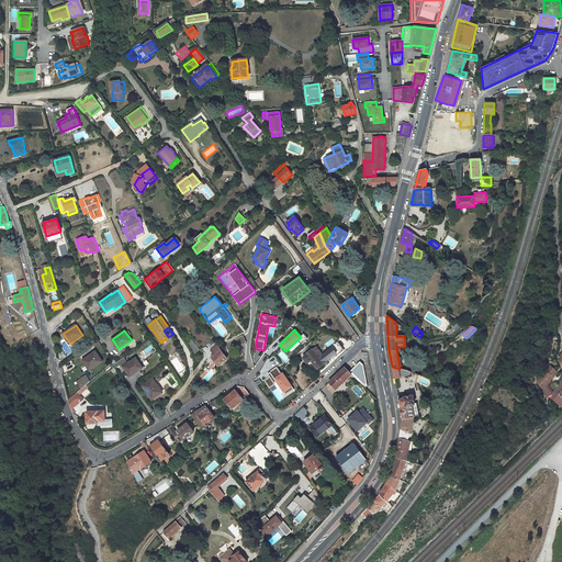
[(243,336),(229,343),(237,357),(243,353),(239,346),(246,343),(243,336)]
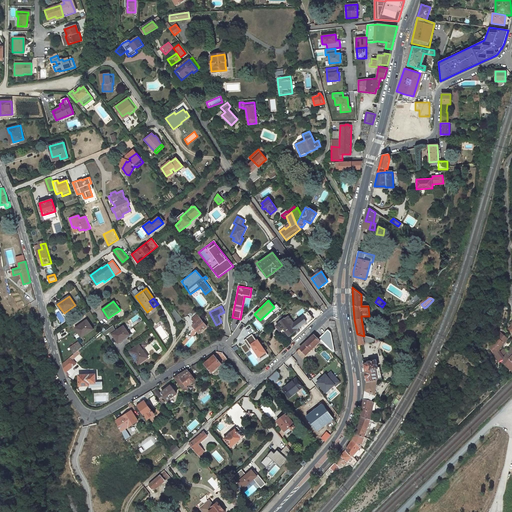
[(174,309),(171,313),(175,320),(180,316),(174,309)]
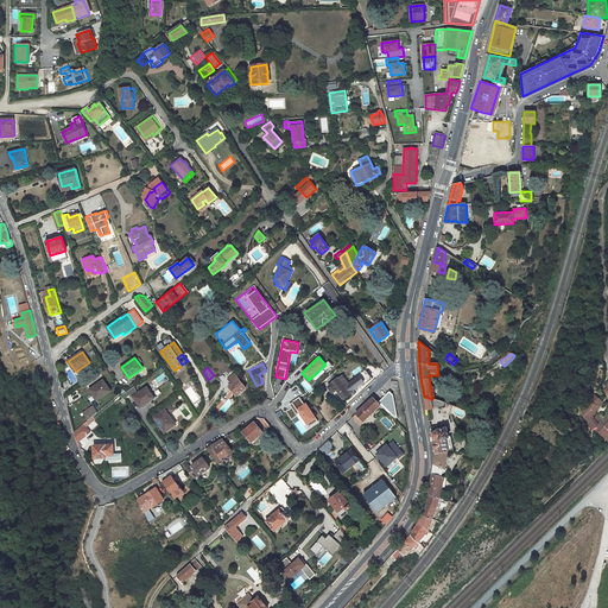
[(234,373),(228,379),(232,384),(228,386),(236,396),(246,387),(234,373)]
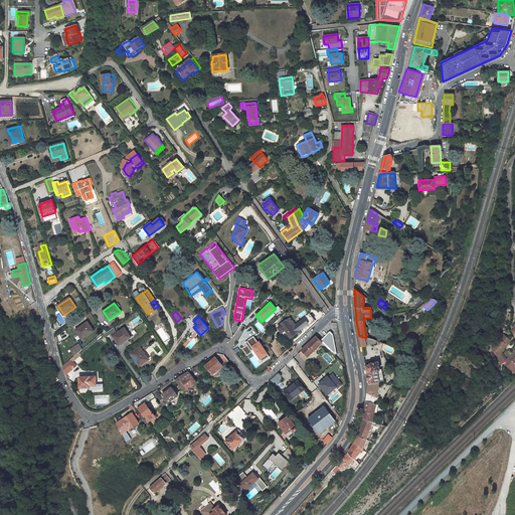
[(296,333),(300,330),(290,318),(287,321),(286,320),(281,324),(281,325),(278,328),(282,333),(285,330),(291,337),(293,336),(295,338),(298,336),(296,333)]
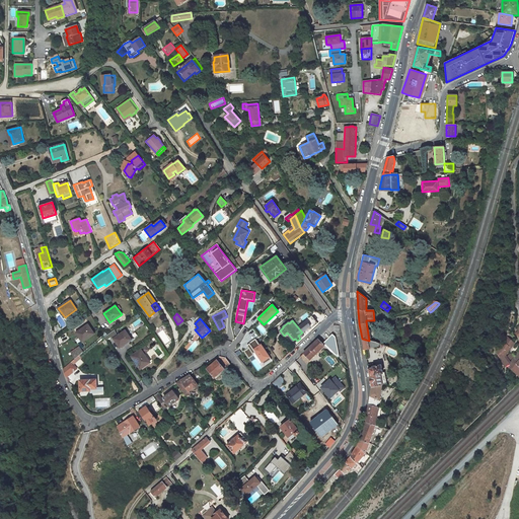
[(83,342),(94,334),(88,324),(76,332),(83,342)]
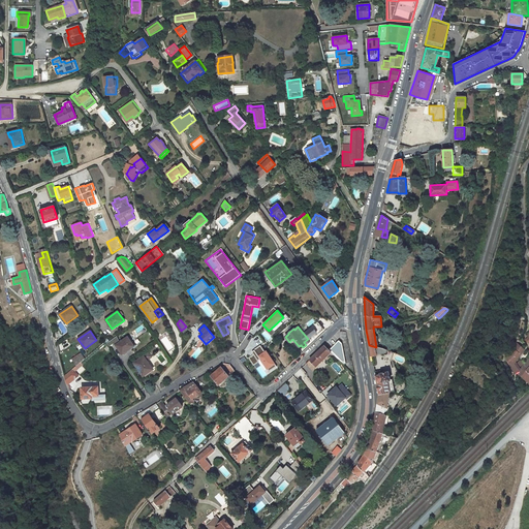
[(133,345),(128,337),(116,344),(122,353),(133,345)]
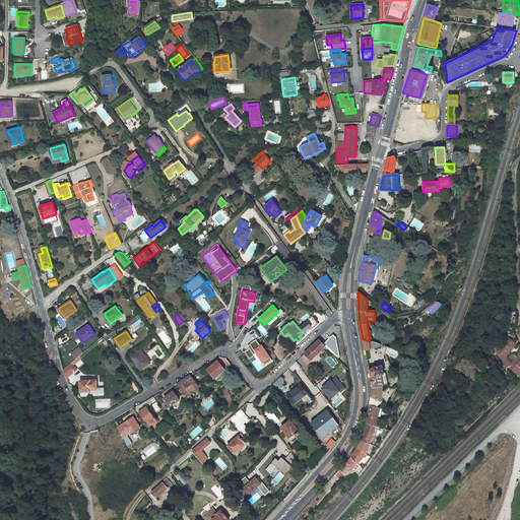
[(327,348),(336,358),(339,355),(336,337),(333,335),(324,344),(327,348)]
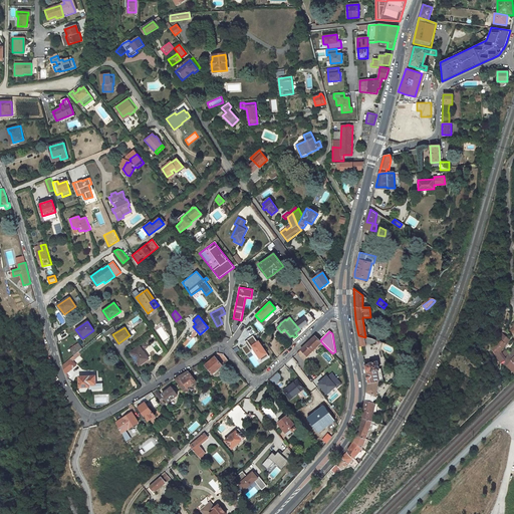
[(498,350),(508,339),(501,334),(492,345),(498,350)]
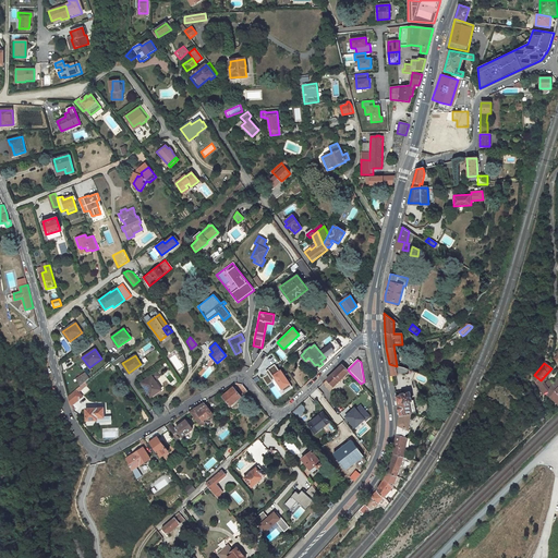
[(268,374),(263,378),(268,386),(273,381),(280,391),(290,385),(276,364),(266,371),(268,374)]
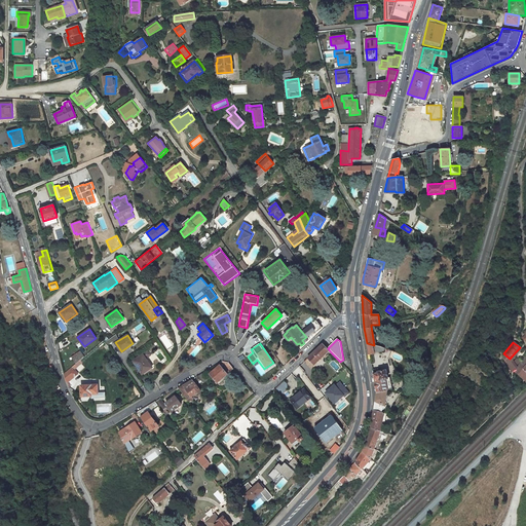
[(323,343),(307,358),(313,365),(324,355),(326,358),(331,352),(328,348),(323,343)]
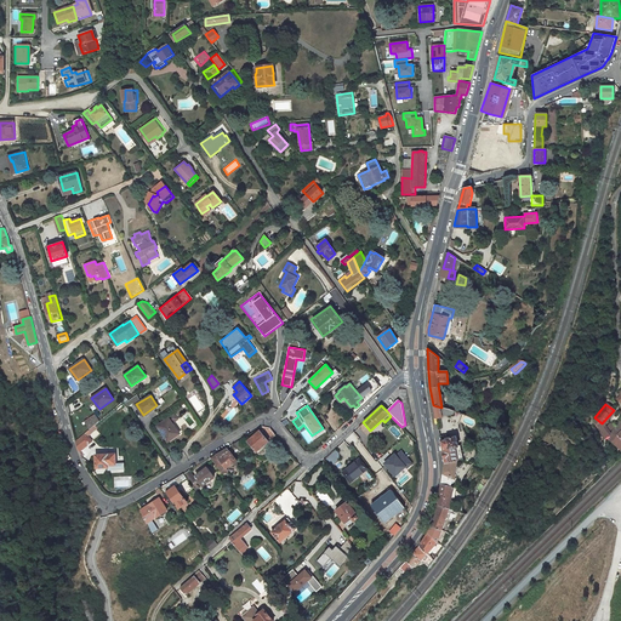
[(442,417),(453,416),(455,412),(442,408),(433,405),(436,417),(442,417)]
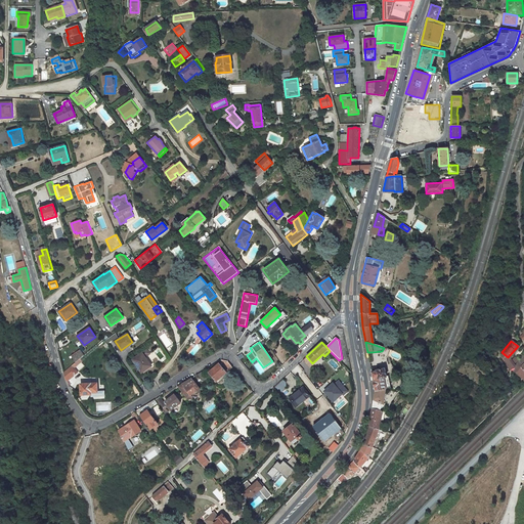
[(81,349),(72,356),(75,362),(85,354),(81,349)]
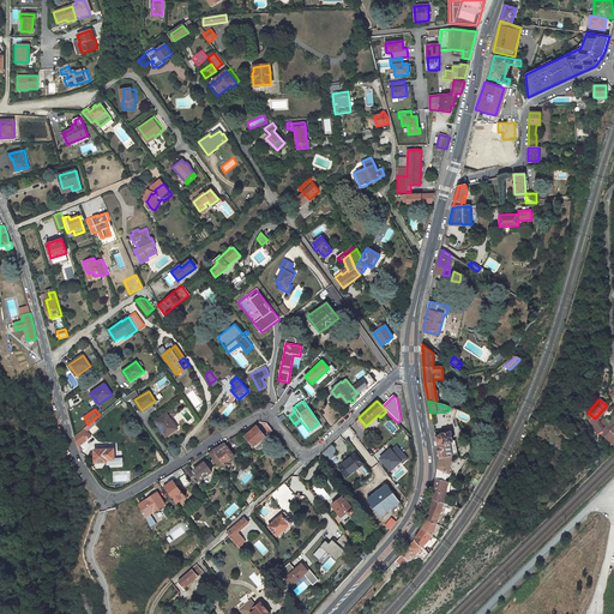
[(167,437),(178,429),(170,419),(175,415),(173,410),(156,421),(167,437)]
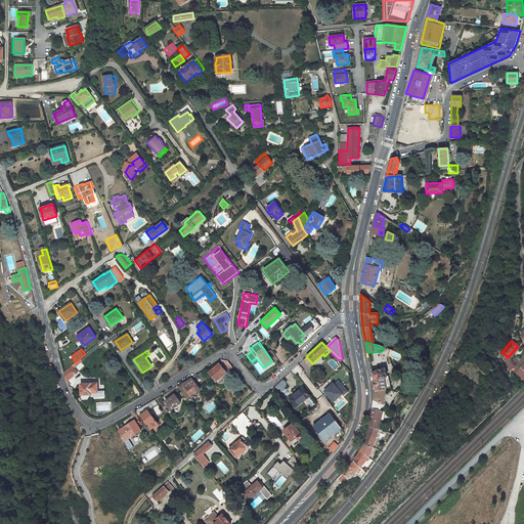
[(513,367),(522,379),(523,376),(523,355),(515,365),(513,367)]
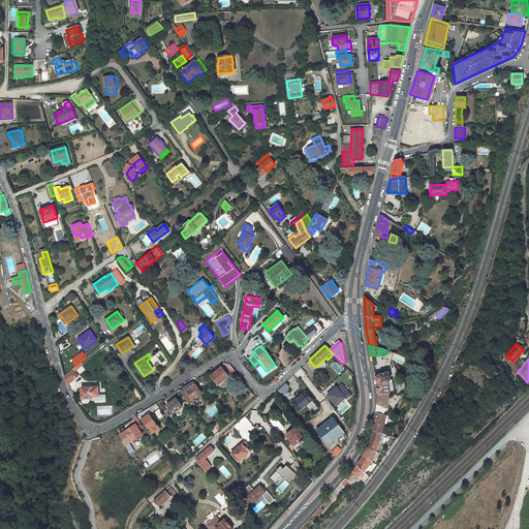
[(312,370),(315,367),(309,360),(306,363),(312,370)]
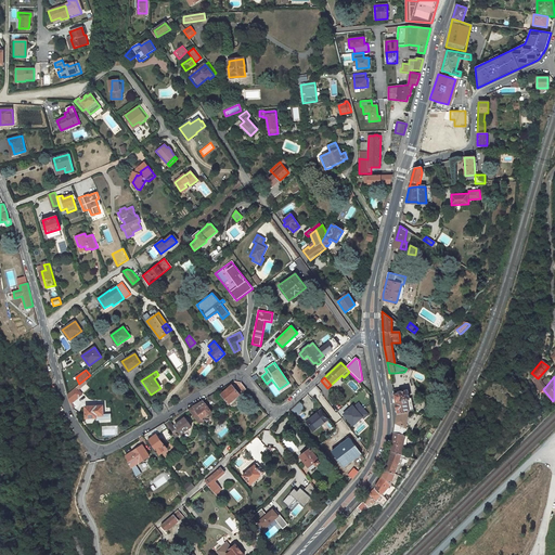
[(545,387),(543,386),(542,387),(537,381),(534,384),(540,390),(543,388),(543,389),(545,387)]
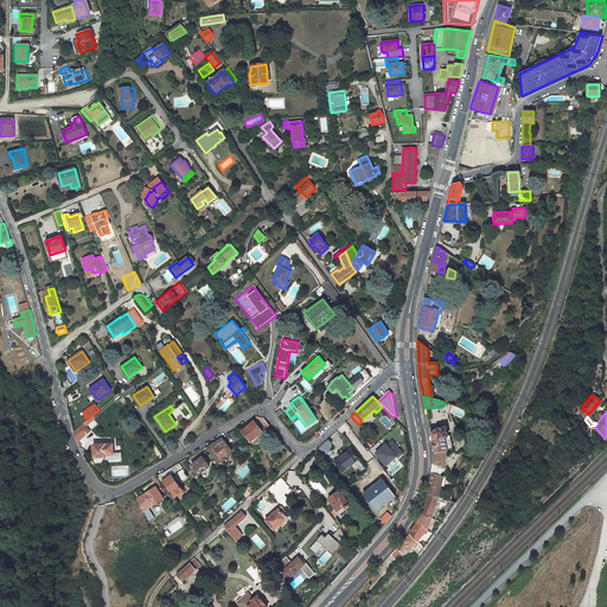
[(269,426),(263,419),(260,421),(257,422),(262,428),(264,429),(269,426)]
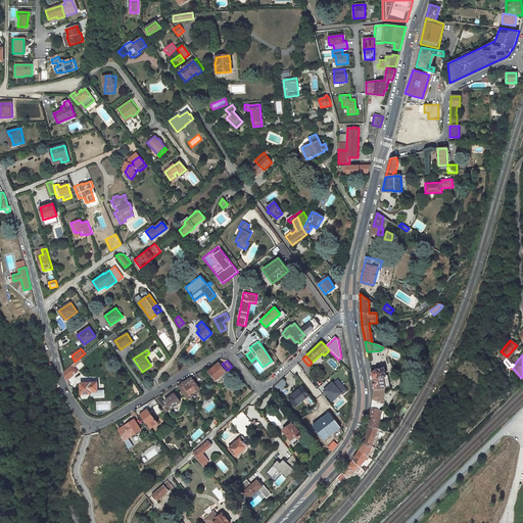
[(219,363),(208,372),(217,380),(226,371),(219,363)]
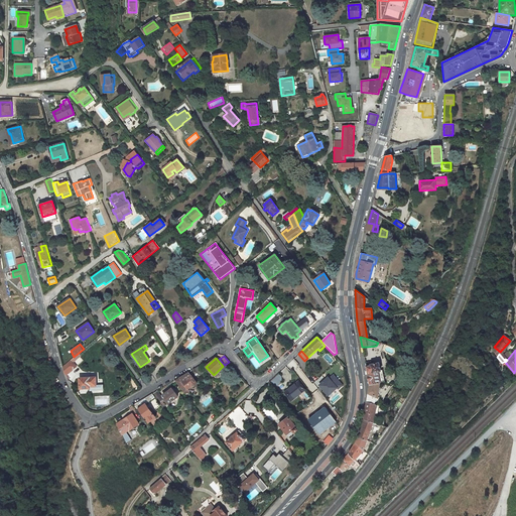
[(293,359),(285,366),(290,372),(299,364),(293,359)]
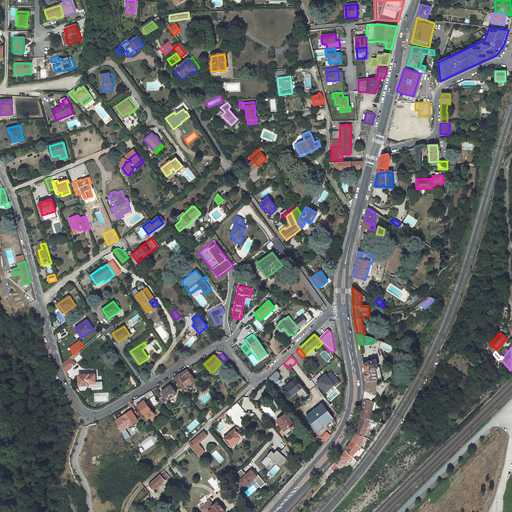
[(63,363),(66,371),(76,364),(72,360),(70,357),(63,363)]
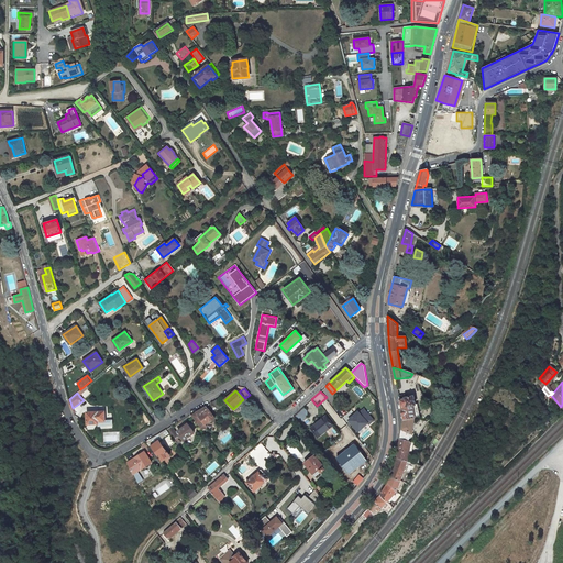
[(415,405),(414,397),(399,399),(403,420),(412,419),(415,418),(419,417),(417,404),(415,405)]
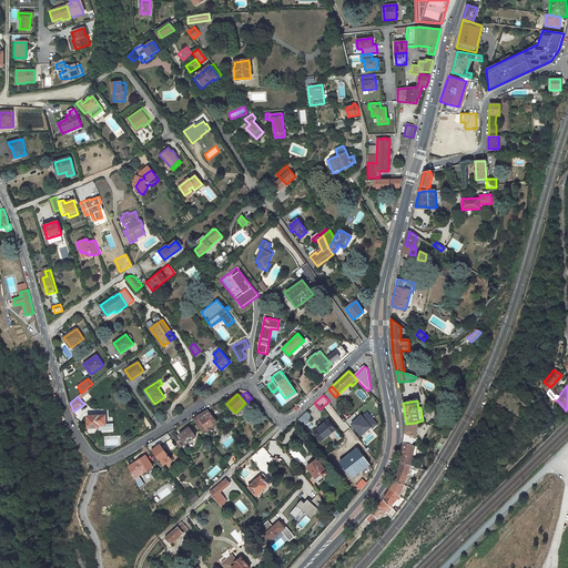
[(214,406),(220,414),(224,411),(219,403),(214,406)]
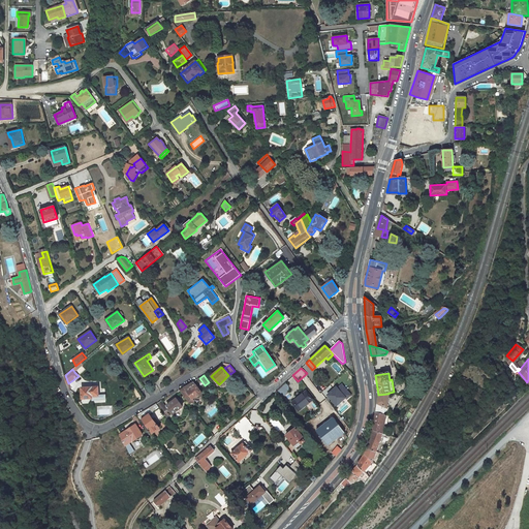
[(197,397),(201,393),(192,381),(179,390),(189,404),(194,400),(192,398),(196,395),(197,397)]
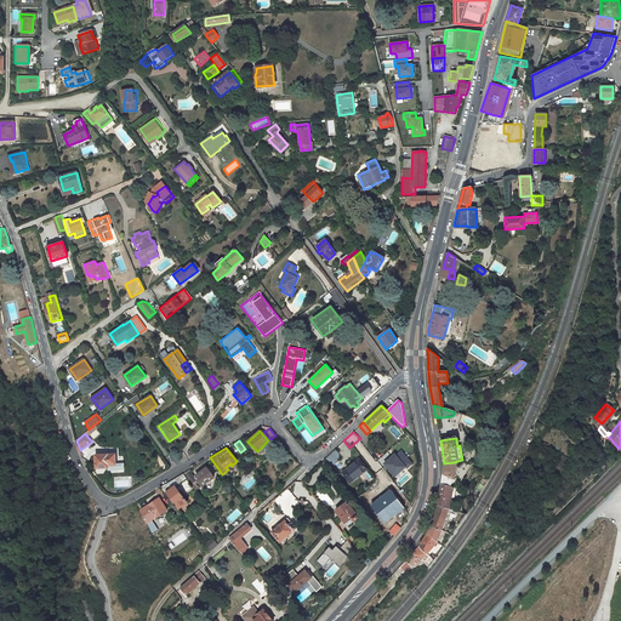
[(339,459),(337,453),(335,449),(325,459),(331,466),(339,459)]
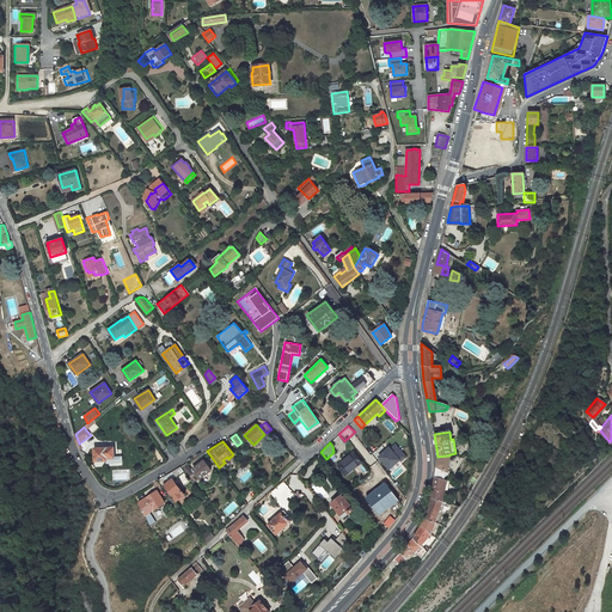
[(396,442),(378,458),(391,472),(408,457),(396,442)]
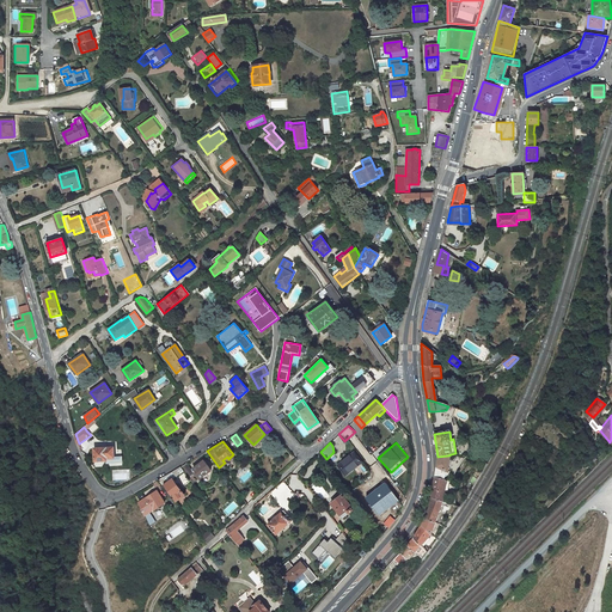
[(114,447),(95,448),(95,461),(108,461),(106,458),(114,458),(114,447)]
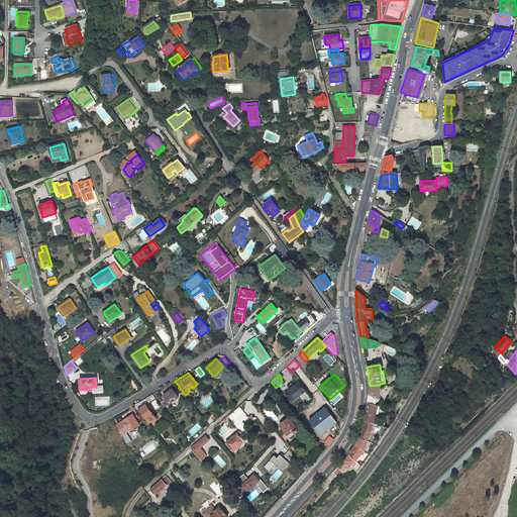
[(286,392),(292,400),(305,390),(299,383),(286,392)]
